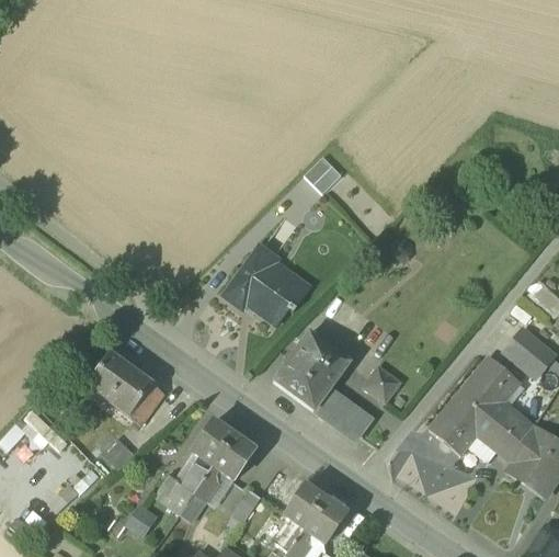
[(323,194),(343,174),(324,156),(305,175),(323,194)]
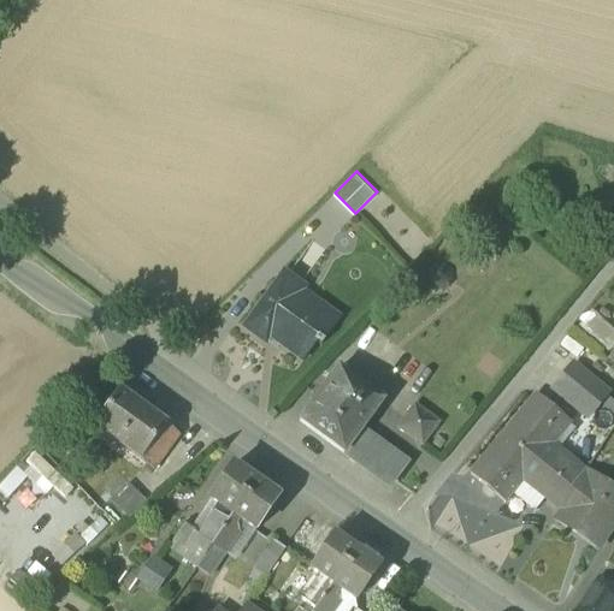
[(323,301),(303,286),(305,284),(285,270),(246,324),(266,338),(273,327),(283,334),(279,339),(303,357),(318,338),(323,342),(325,338),(324,337),(336,321),(318,308),(323,301)]
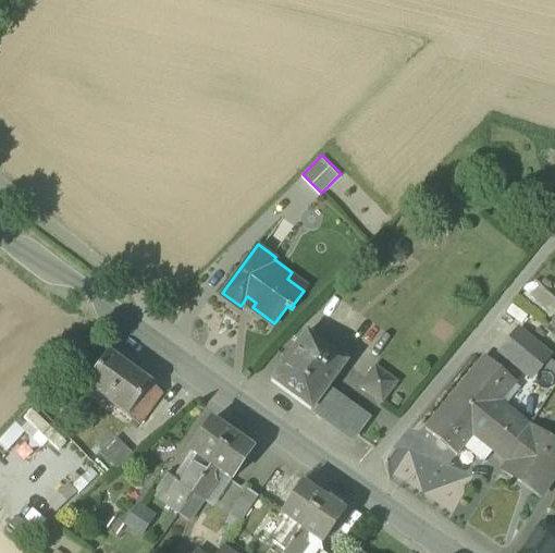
[(308,284),(292,272),(287,279),(304,291),(308,284)]
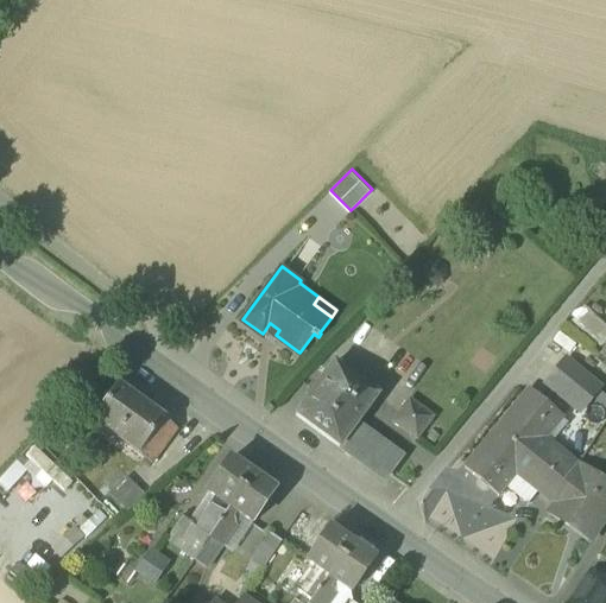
[(568,357),(548,382),(581,408),(601,383),(568,357)]
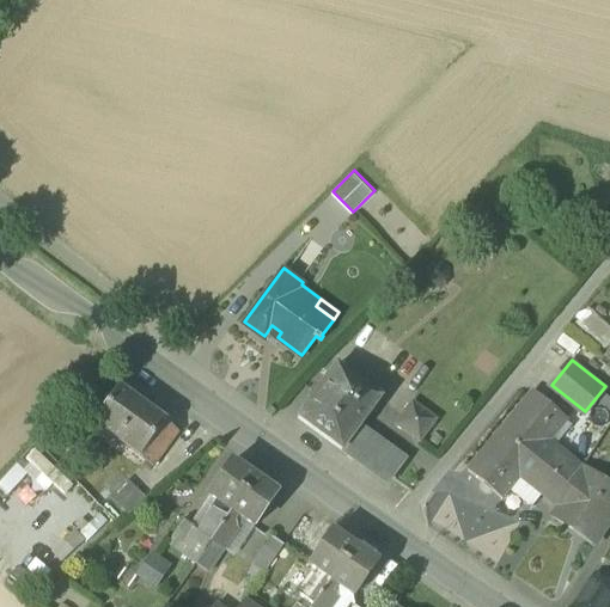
[(380,393),(336,362),(298,415),(342,446),(347,440),(360,422),(380,393)]
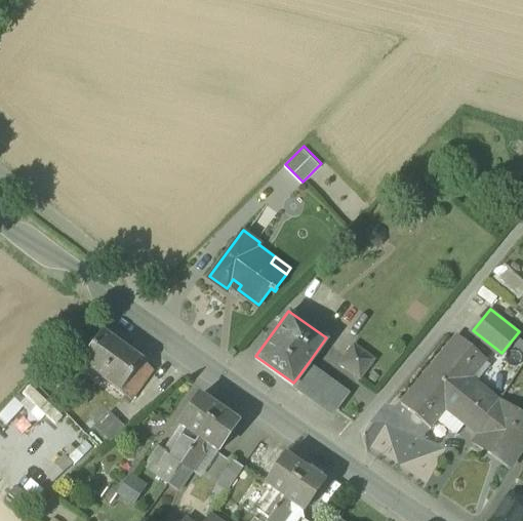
[(143,359),(103,329),(80,360),(121,389),(143,359)]
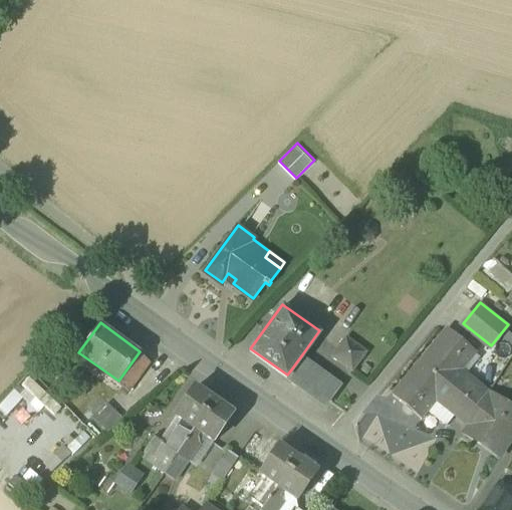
[(475,349),(447,327),(420,360),(445,380),(456,365),(460,368),(460,367),(475,349)]
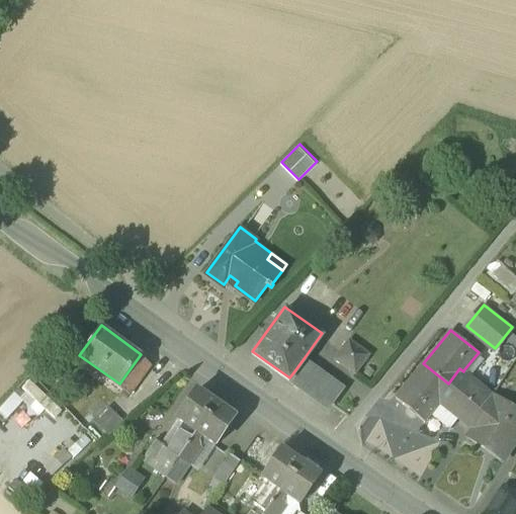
[(371,356),(349,341),(336,362),(358,377),(371,356)]
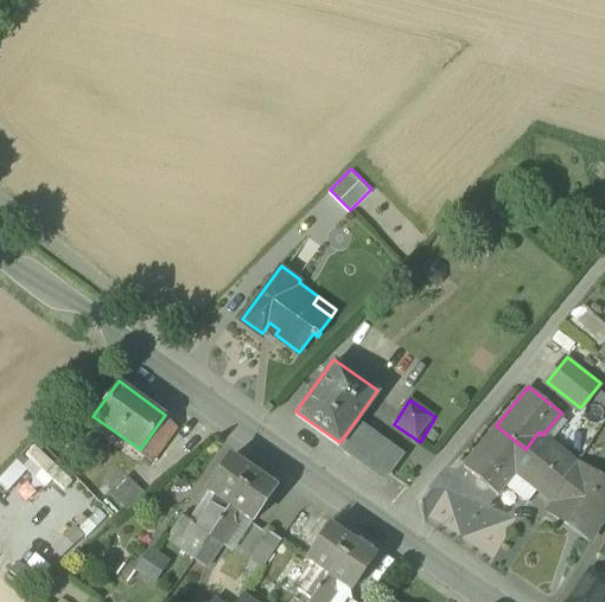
[(165,415),(140,449),(153,459),(178,424),(165,415)]
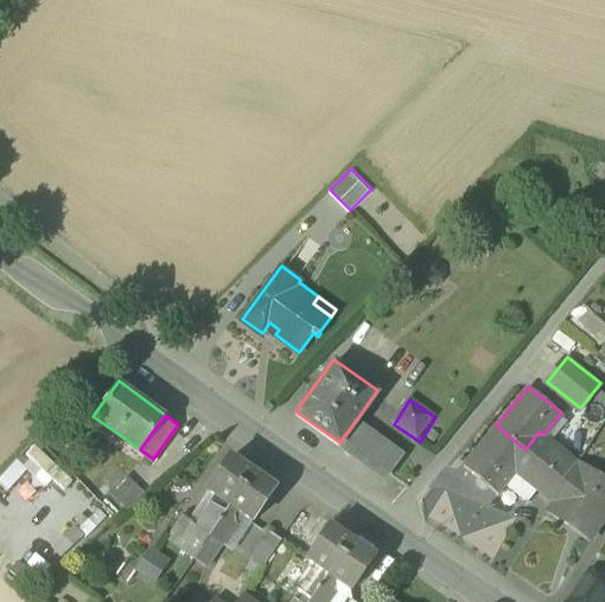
[(403,452),(357,418),(344,436),(392,469),(403,452)]
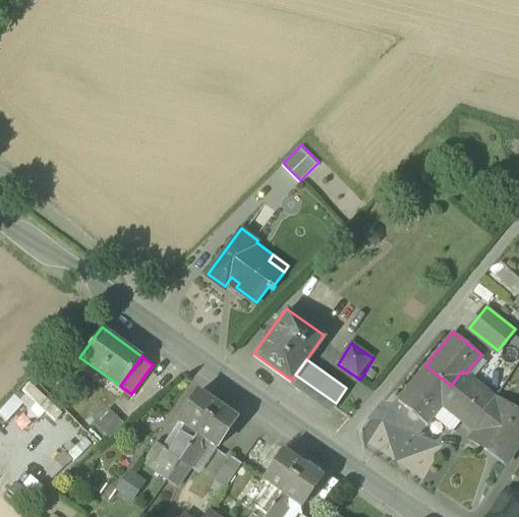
[(425,365),(398,398),(426,421),(433,414),(442,403),(442,402),(439,400),(451,386),(425,365)]
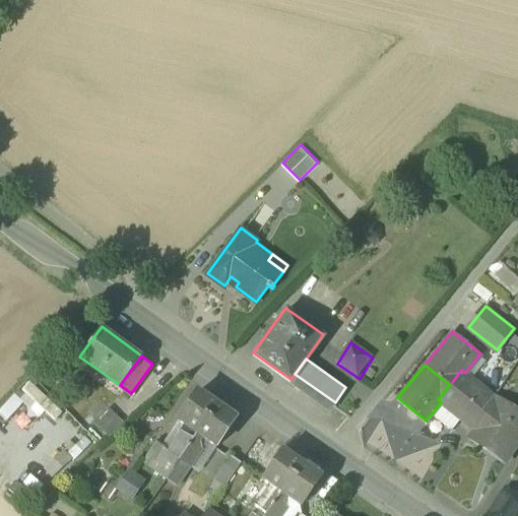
[(465,373),(461,370),(450,385),(473,404),(483,412),(495,395),(465,372),(465,373)]
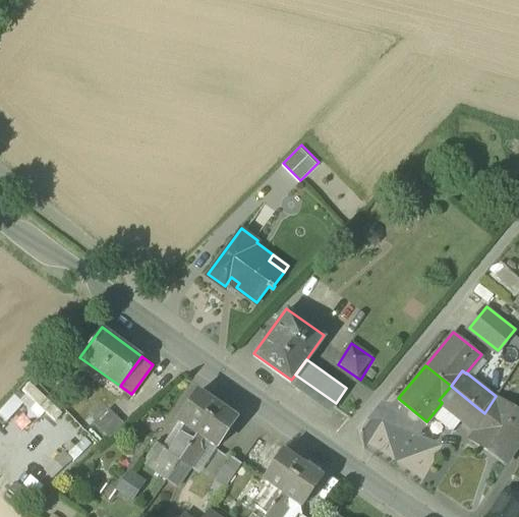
[(336,403),(295,375),(291,380),(332,408),(336,403)]
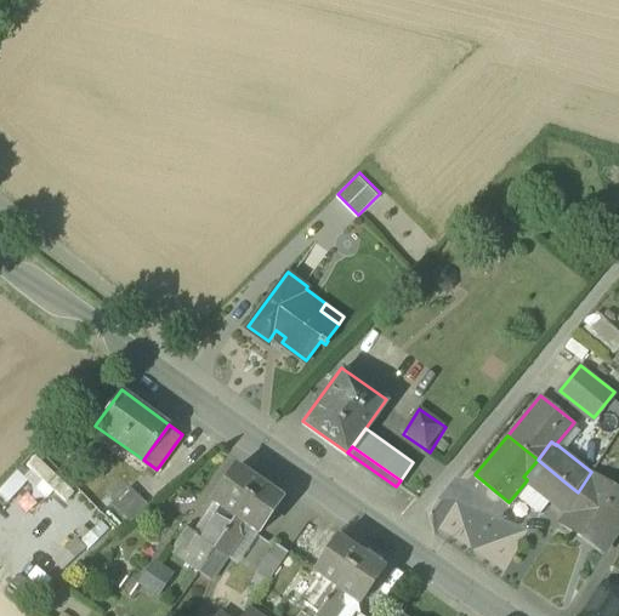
[(566,483),(538,460),(523,477),(527,479),(527,480),(549,498),(551,501),(566,483)]
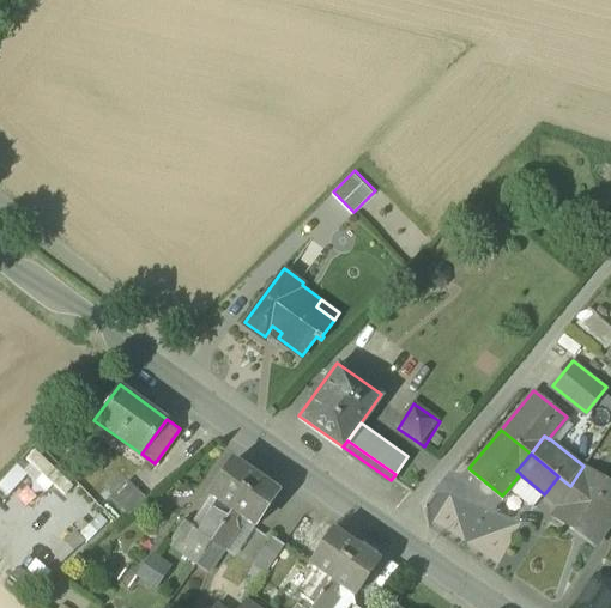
[(255,475),(233,460),(210,493),(225,504),(233,509),(255,475)]
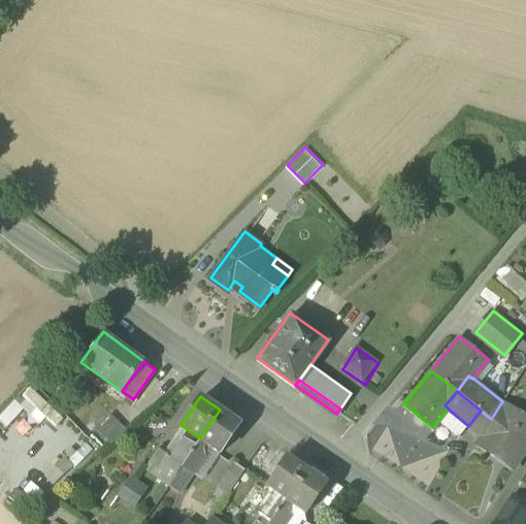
[(525,417),(502,401),(491,419),(481,435),(477,443),(514,466),(525,447),(525,417)]
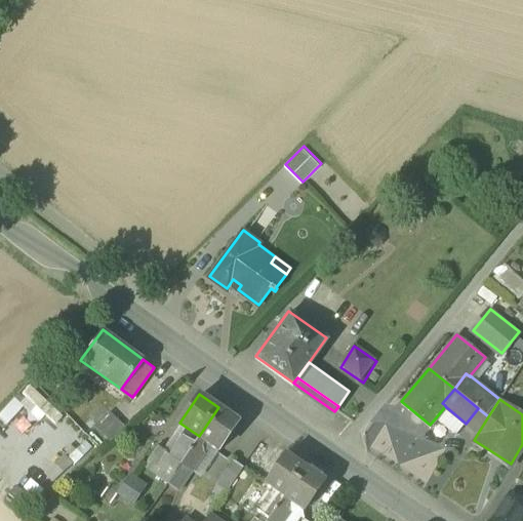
[(464,422),(445,406),(436,417),(452,431),(456,431),(464,422)]
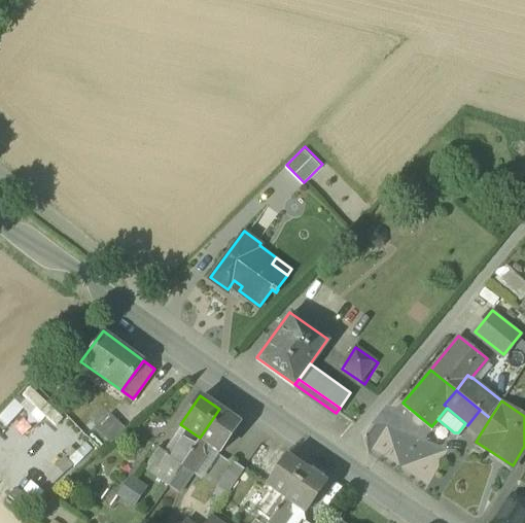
[(219,409),(200,438),(206,443),(219,452),(239,423),(219,409)]
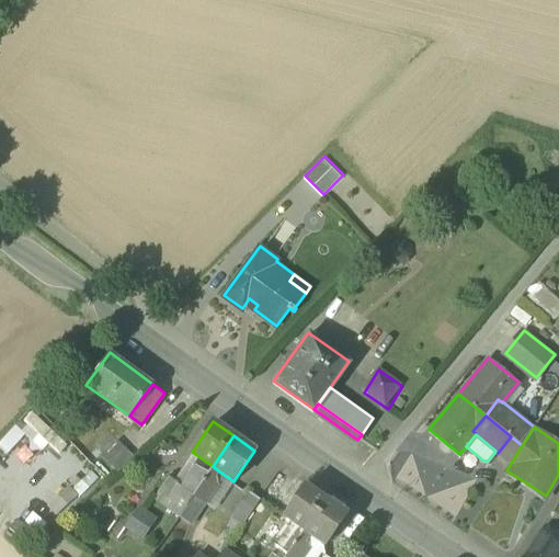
[(511,436),(498,453),(511,463),(522,445),(511,436)]
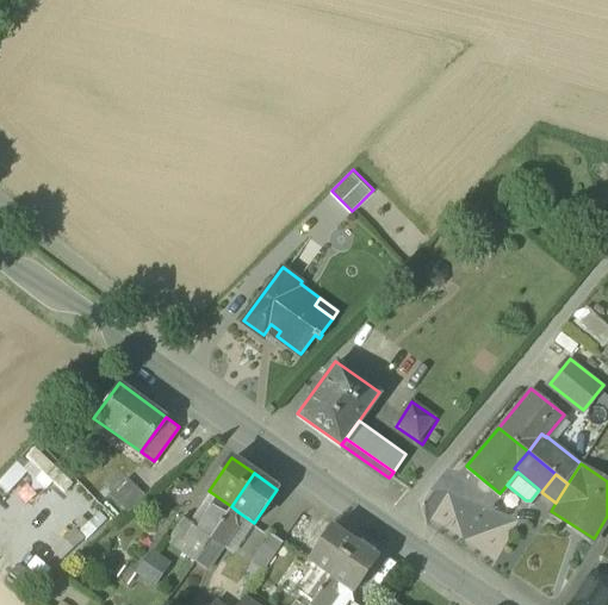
[(146,501),(131,486),(115,501),(130,517),(146,501)]
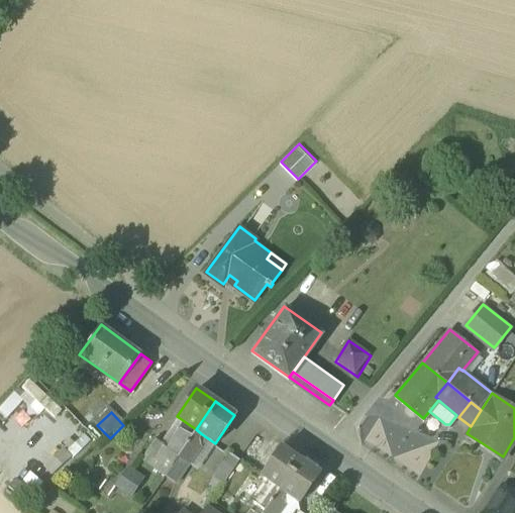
[(185,429),(180,430),(169,447),(179,454),(196,429),(190,425),(186,430),(185,429)]
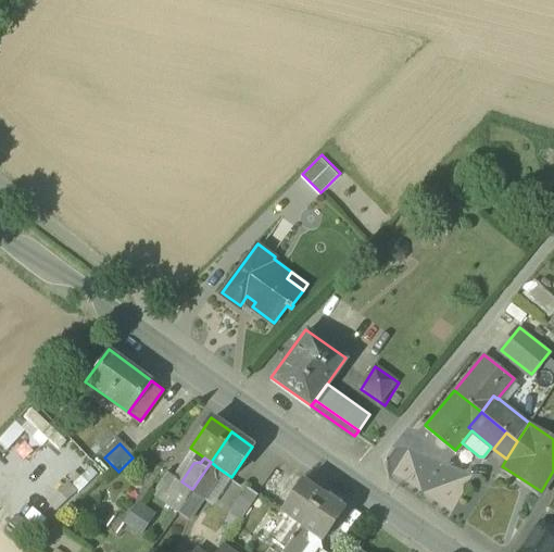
[(211,462),(192,489),(203,497),(216,478),(215,473),(214,472),(217,467),(211,462)]
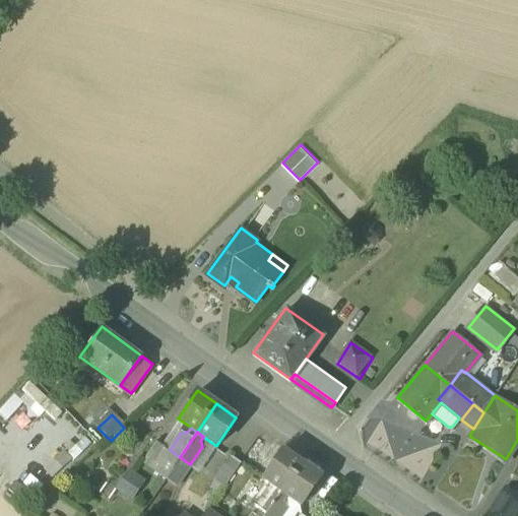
[(170,450),(149,436),(135,455),(156,469),(148,478),(159,487),(180,457),(170,450)]
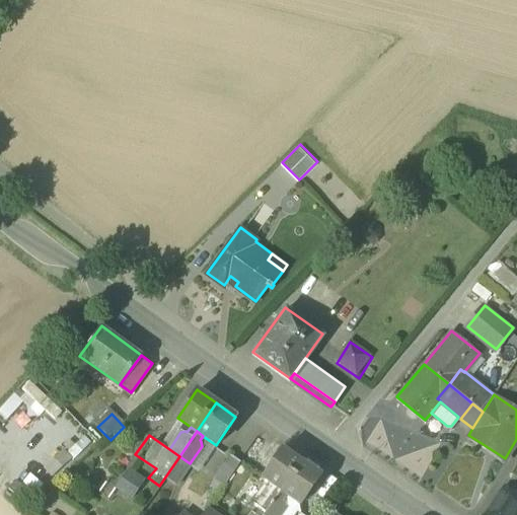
[(281,448),(262,476),(275,486),(281,490),(300,461),(281,448)]
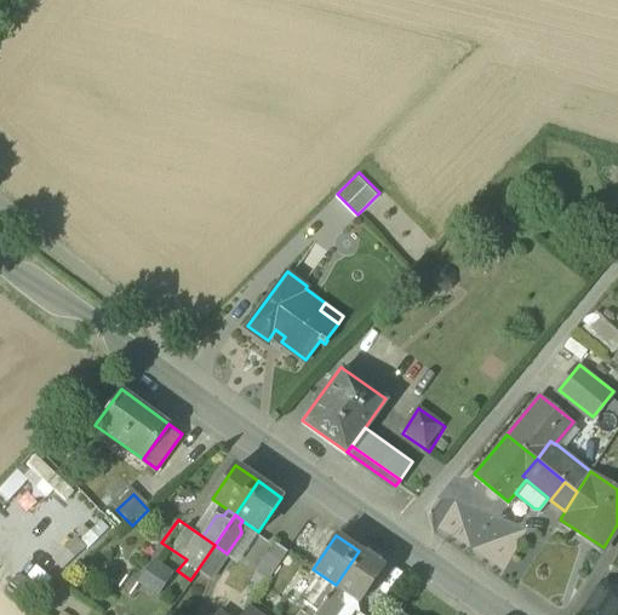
[(289,555),(275,546),(256,576),(269,585),(289,555)]
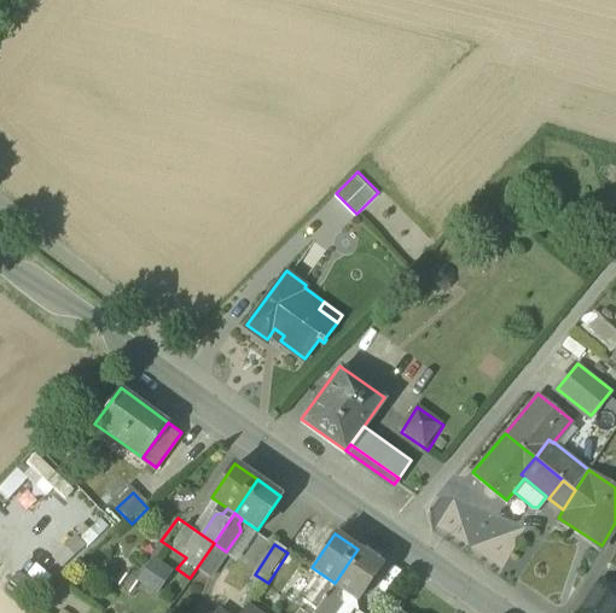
[(358,549),(335,583),(342,588),(358,600),(382,566),(358,549)]
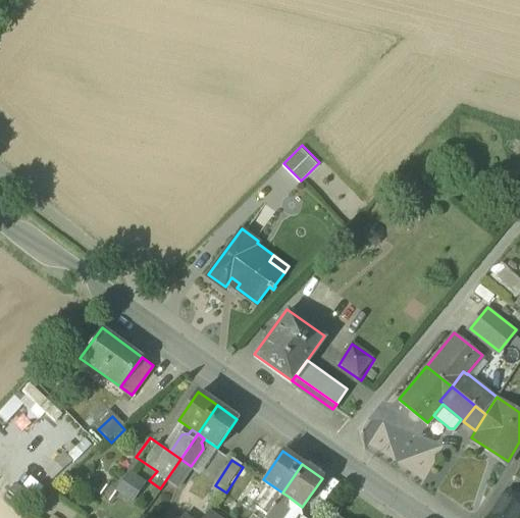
[(146,487),(130,476),(120,488),(137,500),(146,487)]
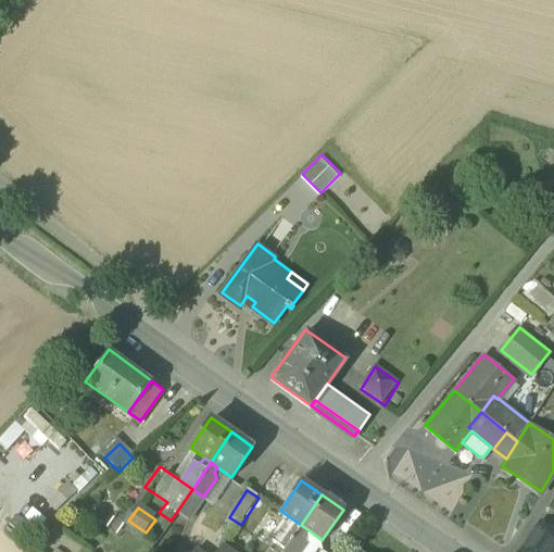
[(290,525),(284,526),(271,544),(281,551),(301,525),(294,521),(291,526),(290,525)]
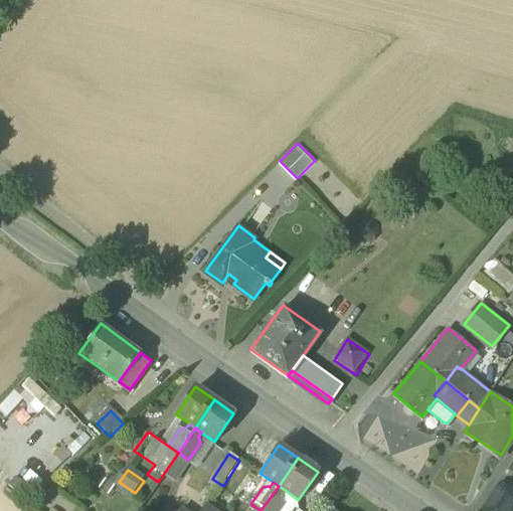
[(279,486),(261,510),(276,510),(284,500),(283,496),(282,495),(285,490),(279,486)]
